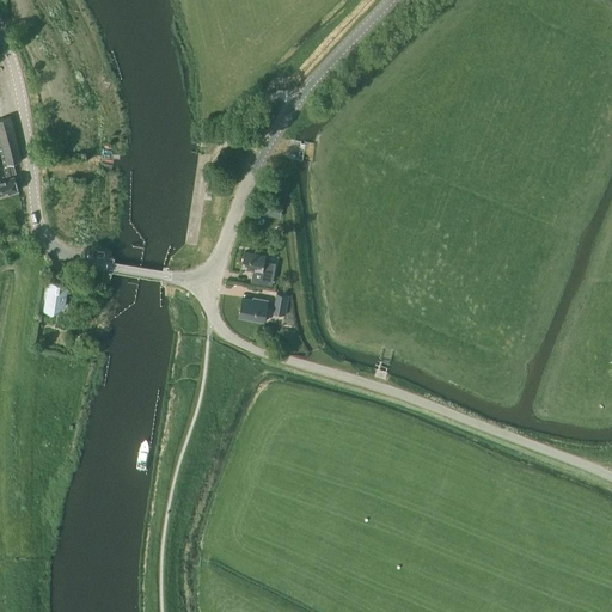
[(22,160),(10,117),(0,118),(0,195),(18,190),(13,173),(17,172),(13,163),(22,160)]
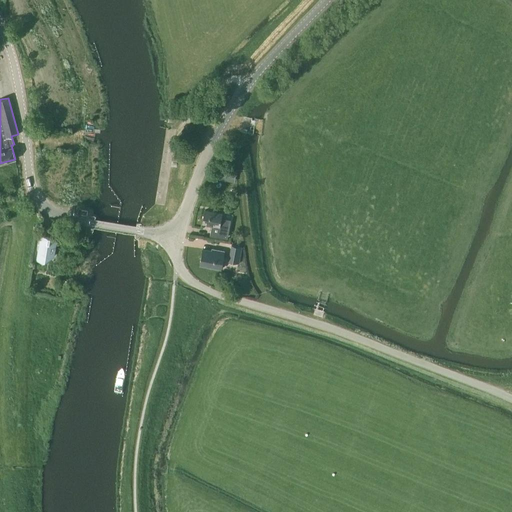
[(234,182),(236,174),(221,173),(220,179),(234,182)]
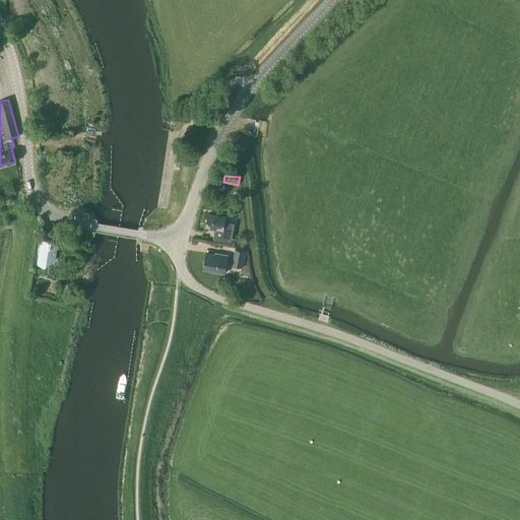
[(225,216),(208,213),(205,226),(215,229),(213,239),(231,242),(234,224),(224,222),(225,216)]
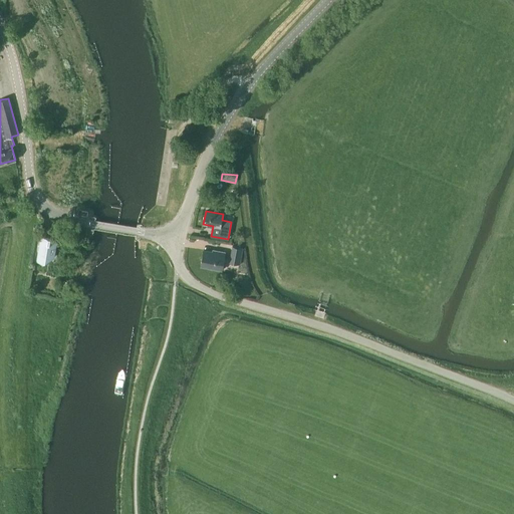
[(117,224),(109,223),(107,232),(115,234),(117,224)]
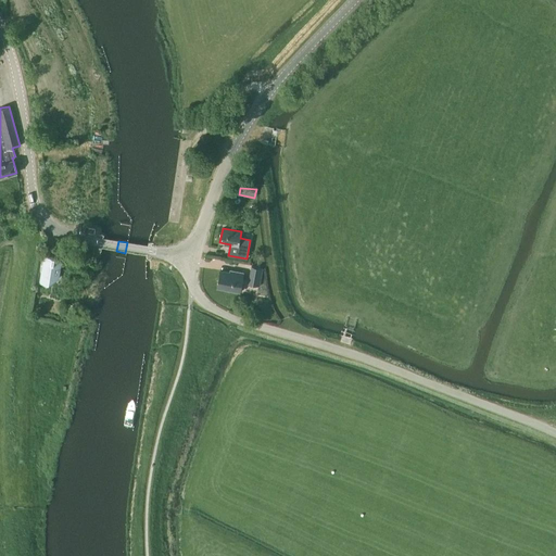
[(62,257),(43,255),(39,282),(47,283),(50,281),(59,277),(62,257)]
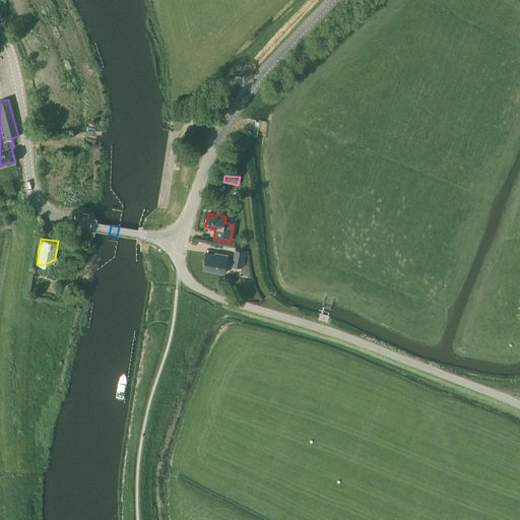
[(245,251),(235,249),(232,265),(243,267),(245,251)]
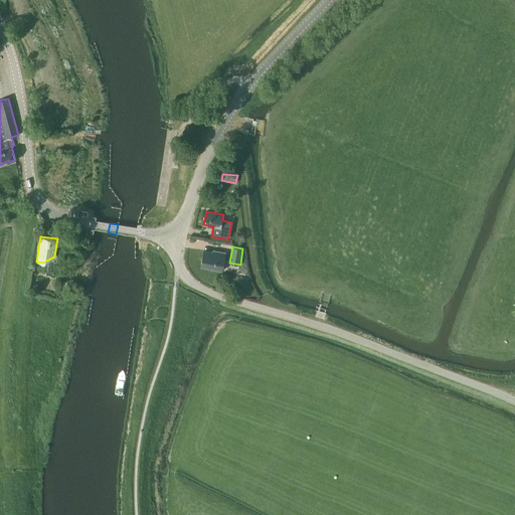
[(216,252),(203,250),(200,267),(222,270),(225,252),(216,250),(216,252)]
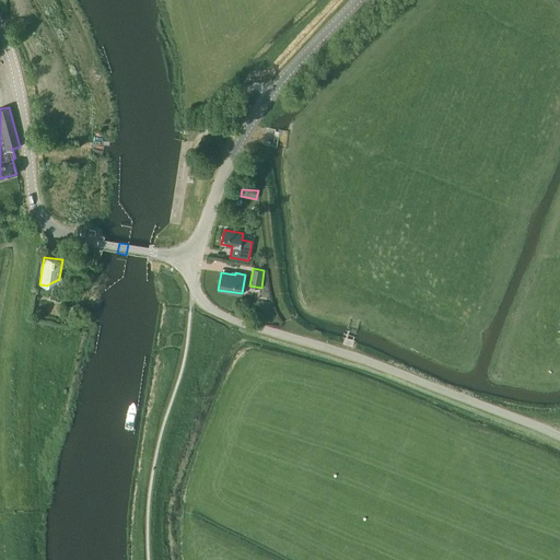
All buildings are outlined.
